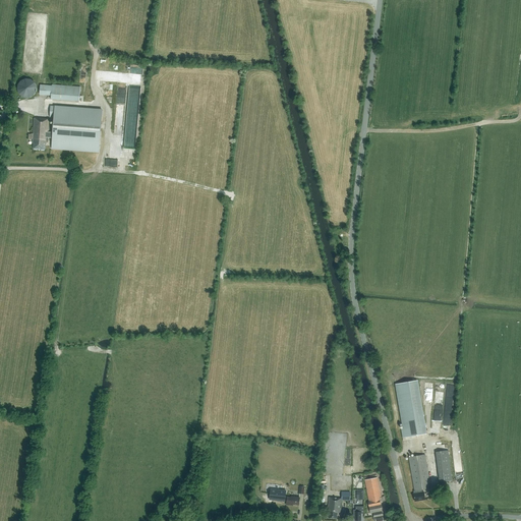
[(45,51),(45,40),(33,40),(33,43),(34,43),(33,46),(38,47),(38,49),(42,49),(42,51),(45,51)]
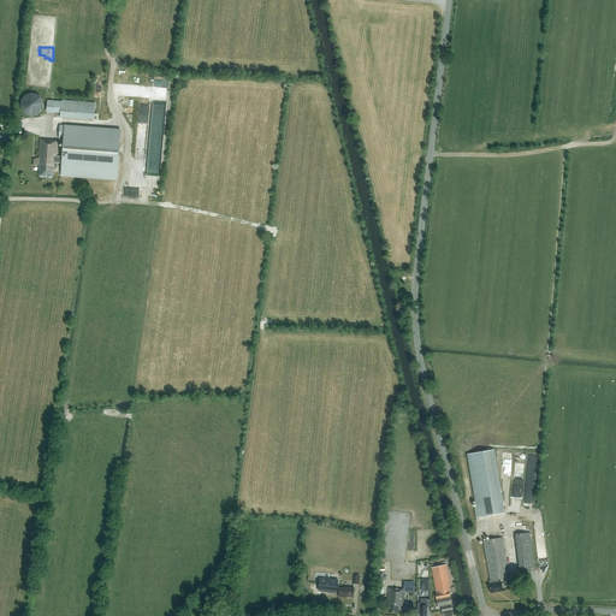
[(24,96),(23,99),(22,102),(21,105),(22,108),(23,111),(25,113),(28,114),(31,116),(34,116),(37,114),(40,112),(41,110),(42,107),(42,104),(42,101),(41,99),(39,96),(36,95),(33,94),(30,94),(27,95),(24,96)]
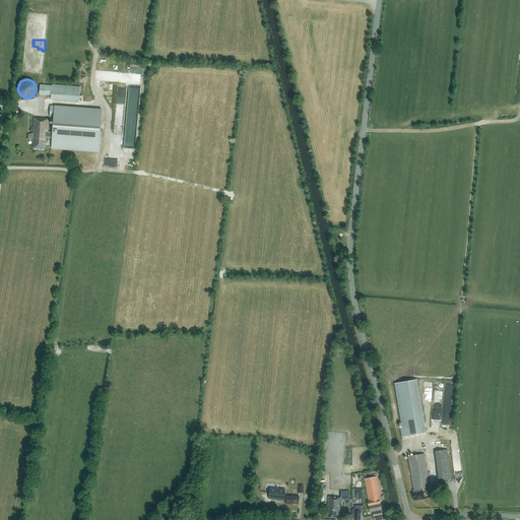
[(63,100),(64,85),(52,84),(51,99),(63,100)]
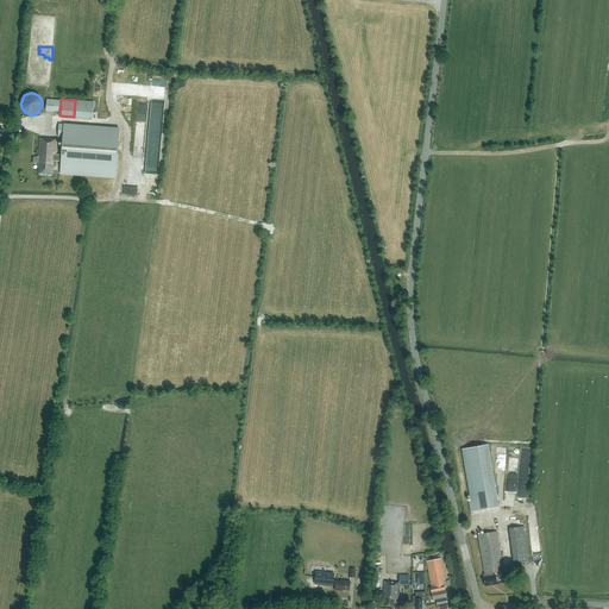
[(38,167),(39,167),(39,174),(52,175),(54,168),(55,168),(55,164),(56,164),(56,161),(61,162),(61,174),(115,177),(119,129),(60,125),(58,137),(62,137),(62,142),(63,142),(62,155),(57,155),(58,140),(39,138),(38,157),(33,157),(33,163),(38,163),(38,167)]
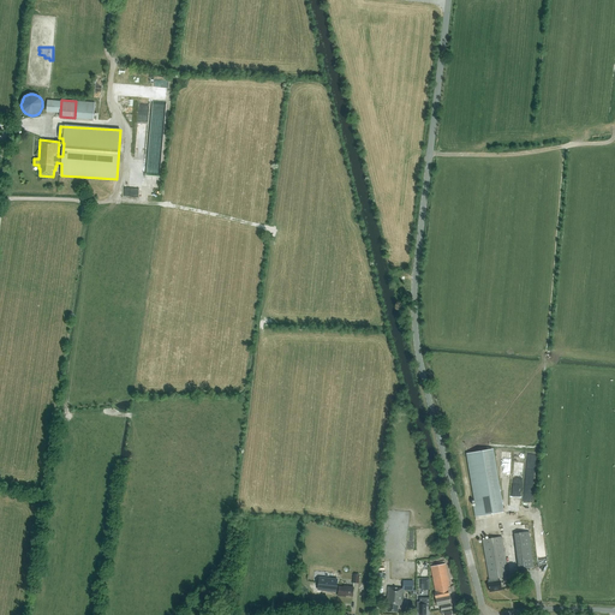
[(467,454),(477,506),(473,506),(476,517),(502,512),(491,449),(467,454)]
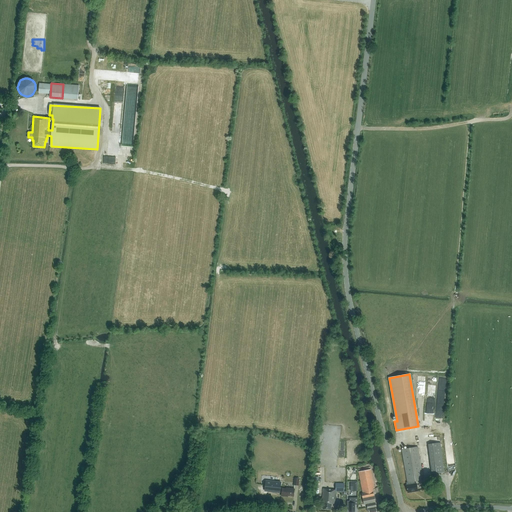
[(432,474),(444,473),(441,443),(428,444),(432,474)]
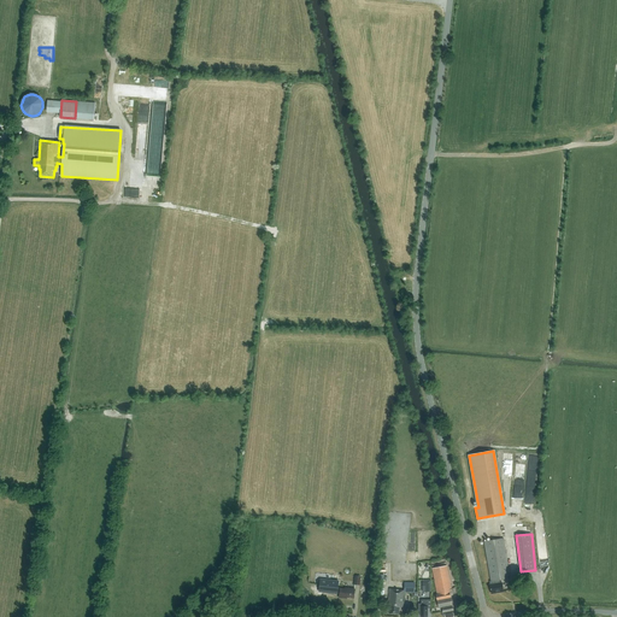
[(504,592),(503,583),(500,583),(499,580),(510,579),(504,539),(485,541),(491,581),(489,581),(491,585),(492,593),(504,592)]
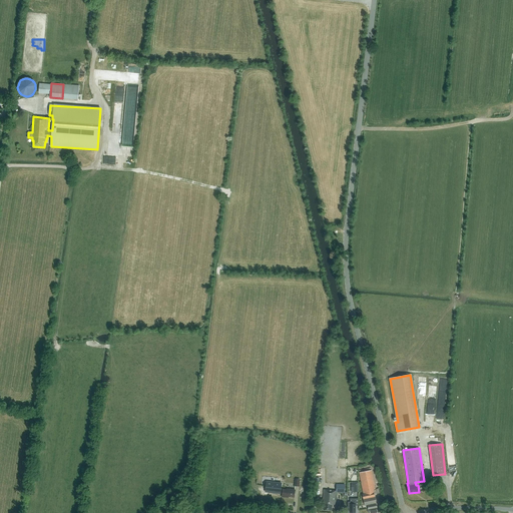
[(377,512),(377,508),(374,489),(375,489),(371,468),(359,470),(364,494),(362,495),(365,506),(368,505),(368,508),(368,509),(368,512),(370,512),(377,512)]
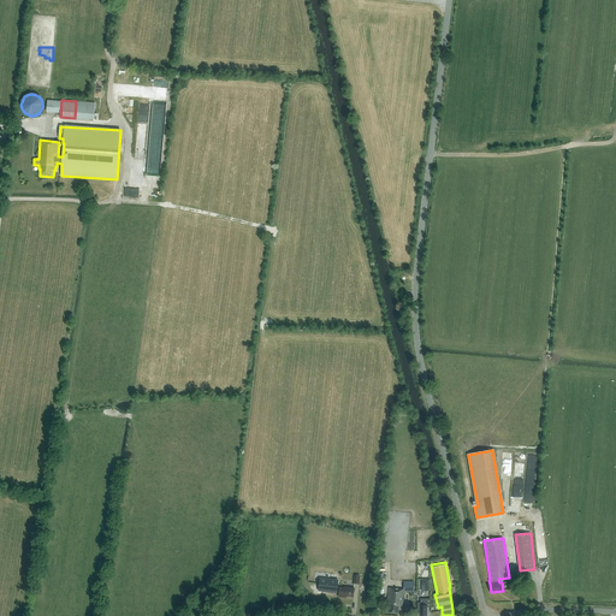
[(320,579),(319,591),(337,592),(338,580),(320,579)]
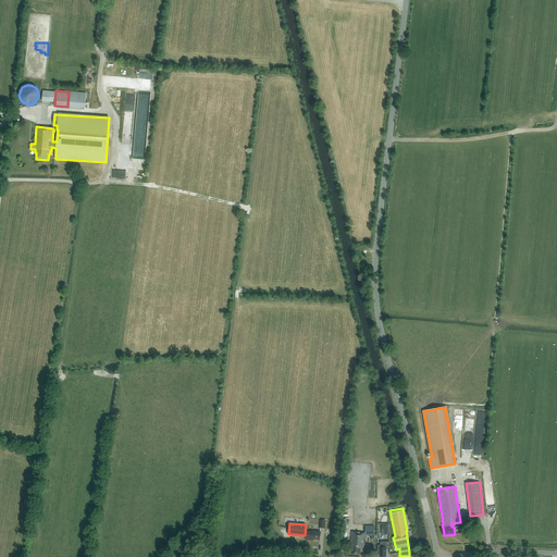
[(366,533),(351,532),(350,547),(351,547),(350,554),(360,555),(360,551),(361,551),(362,548),(364,548),(366,534),(374,535),(374,525),(366,525),(366,533)]
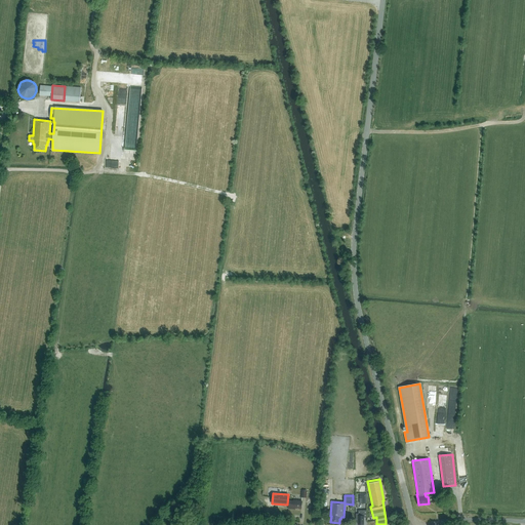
[(293,510),(293,509),(301,509),(301,501),(293,500),(293,501),(289,501),(288,509),(293,510)]
